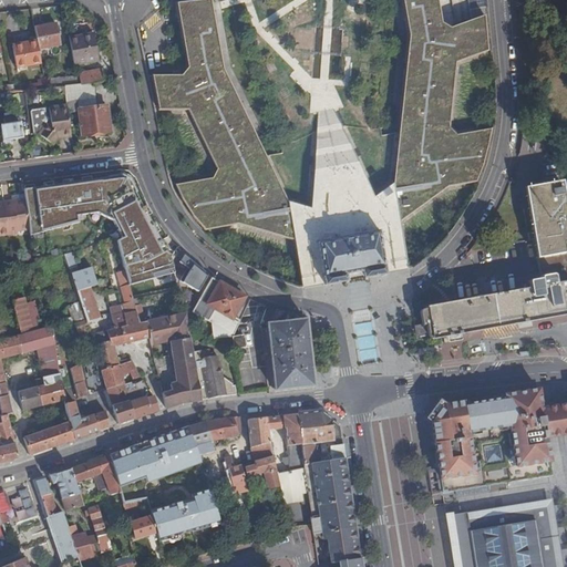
[(214,4),(213,0),(187,0),(178,1),(189,65),(182,73),(165,73),(151,73),(157,106),(187,107),(215,166),(210,175),(173,182),(178,194),(192,214),(203,226),(236,220),(291,239),(300,286),(310,285),(321,282),(344,279),(343,274),(347,272),(347,274),(347,275),(348,275),(348,276),(349,276),(349,277),(350,277),(351,277),(352,277),(353,277),(354,277),(354,276),(356,276),(356,275),(357,275),(357,274),(357,272),(357,271),(360,270),(361,277),(384,272),(394,271),(409,269),(398,222),(446,187),(475,182),(482,165),(491,129),(455,135),(450,125),(456,61),(491,51),(486,16),(463,23),(450,27),(441,21),(437,0),(403,0),(409,38),(393,184),(372,195),(333,109),(326,111),(317,112),(308,205),(285,202),(261,148),(224,66),(214,4)]
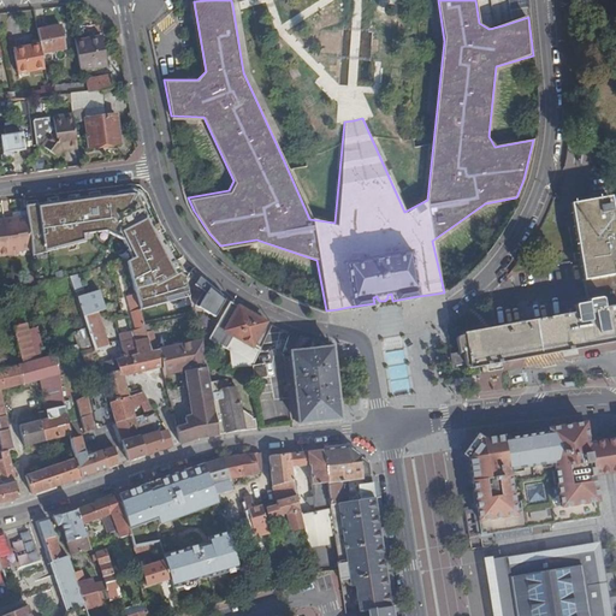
[(61,27),(37,31),(41,46),(43,63),(53,61),(53,52),(66,49),(61,27)]
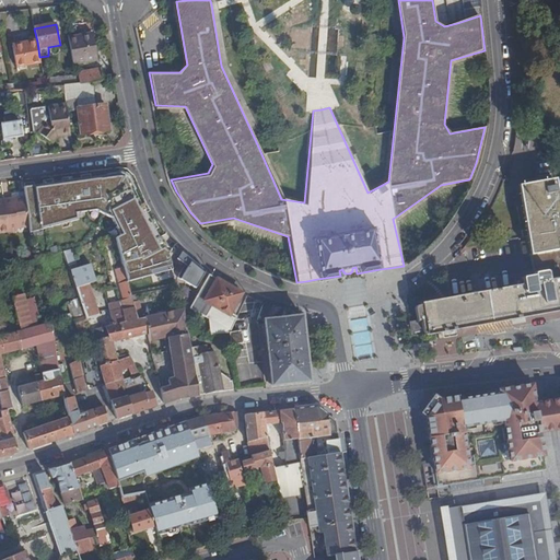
[(93,36),(69,41),(73,68),(97,63),(93,36)]
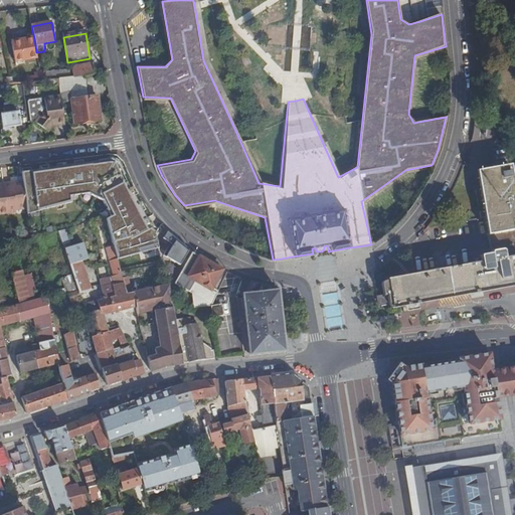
[(23,59),(37,57),(36,52),(34,38),(11,42),(14,61),(17,60),(23,59)]
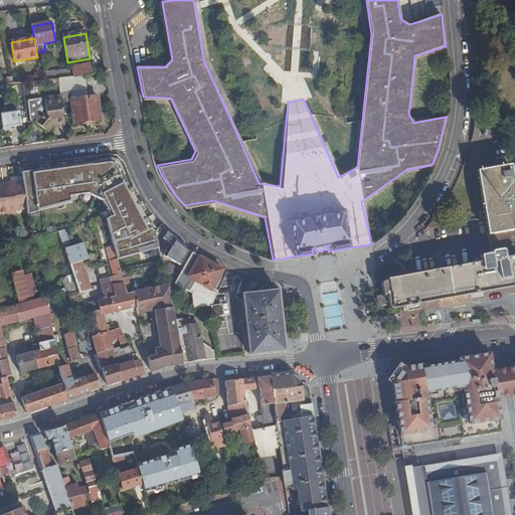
[(77,68),(79,80),(87,80),(95,77),(93,66),(77,68)]
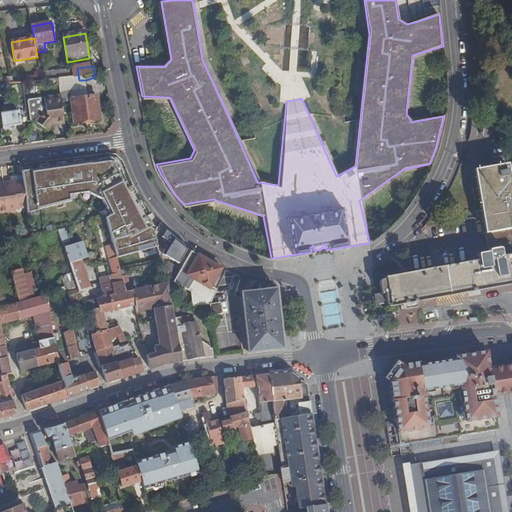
[(77,68),(68,69),(69,73),(70,81),(79,80),(77,68)]
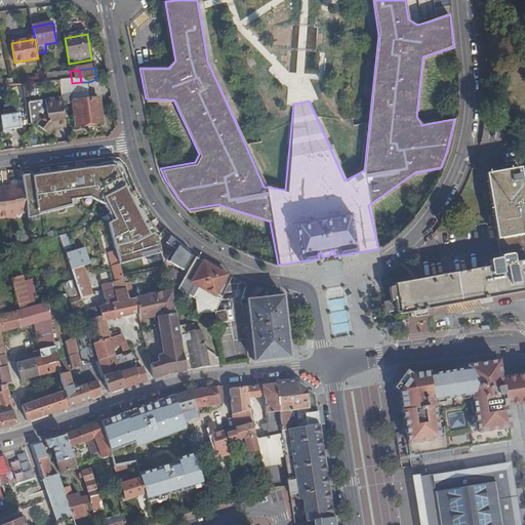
[(42,86),(40,72),(35,72),(35,76),(22,77),(23,82),(30,81),(31,87),(42,86)]
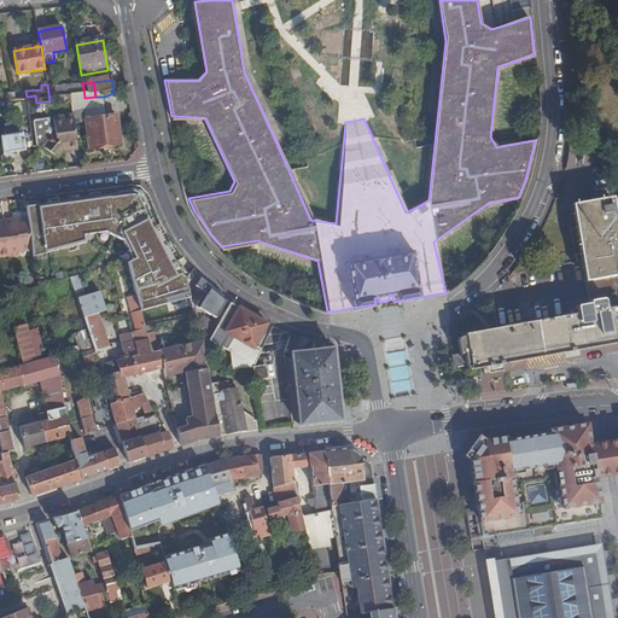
[(52,92),(53,100),(73,99),(85,98),(83,88),(52,92)]
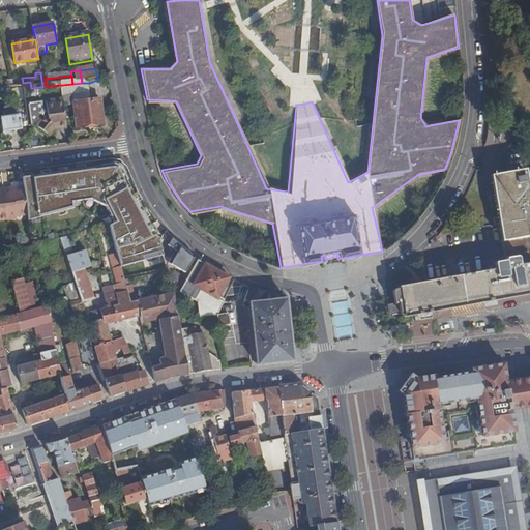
[(89,93),(89,83),(82,83),(72,84),(62,85),(63,96),(89,93)]
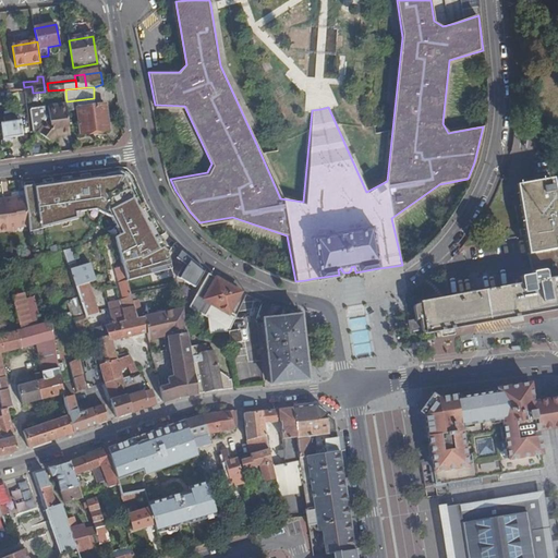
[(106,100),(79,105),(82,131),(110,126),(106,100)]
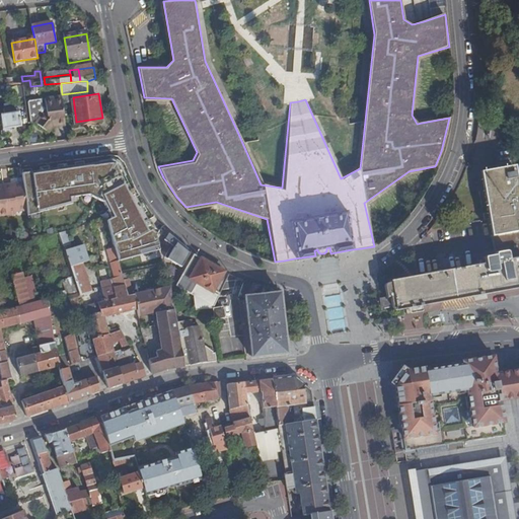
[(55,126),(67,124),(63,99),(48,102),(49,110),(45,112),(43,102),(26,104),(30,127),(36,127),(49,135),(55,126)]
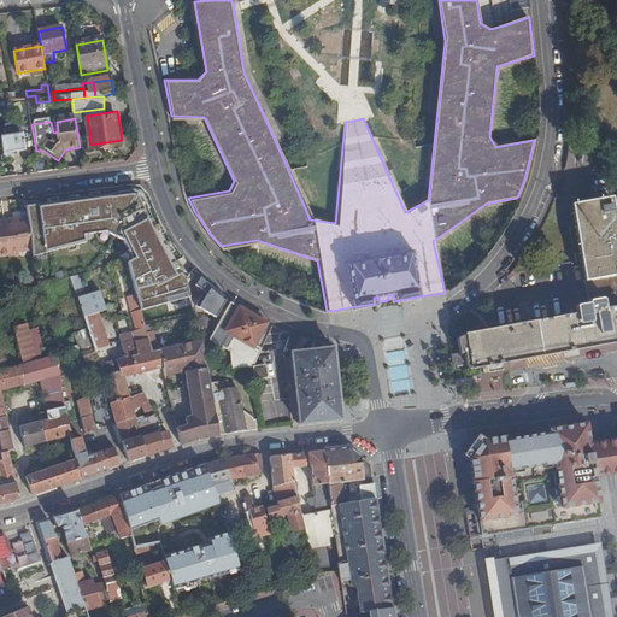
[(5,152),(25,150),(24,145),(29,145),(28,137),(23,137),(23,134),(16,134),(7,135),(4,136),(5,152)]
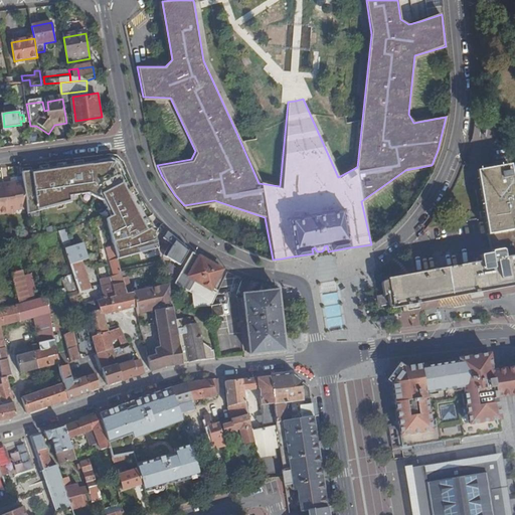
[(109,155),(21,169),(21,173),(22,180),(24,189),(24,193),(26,203),(27,212),(71,201),(70,194),(88,192),(103,200),(109,215),(104,217),(111,243),(115,258),(156,243),(151,225),(149,223),(120,164),(123,163),(119,155),(111,151),(109,151),(109,155)]
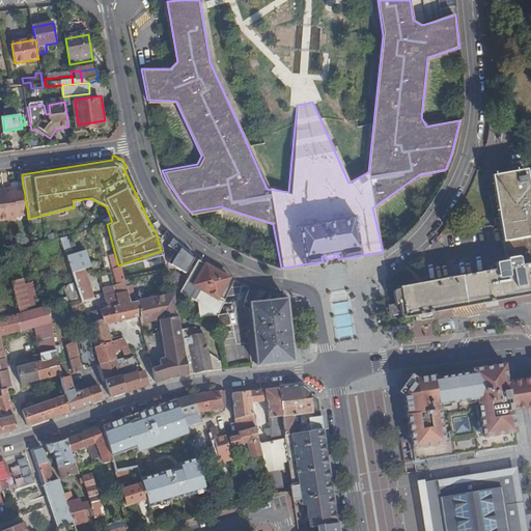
[(530,196),(529,185),(530,184),(530,178),(530,177),(529,176),(528,176),(526,168),(491,175),(499,222),(500,228),(502,241),(504,241),(529,236),(530,236),(530,238),(530,236),(530,196)]
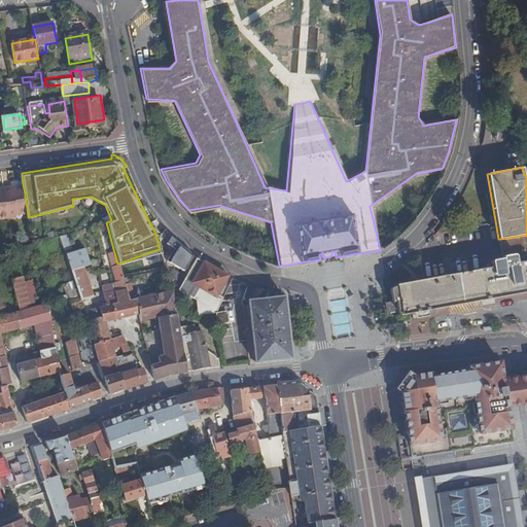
[(9,178),(11,186),(23,184),(22,177),(9,178)]
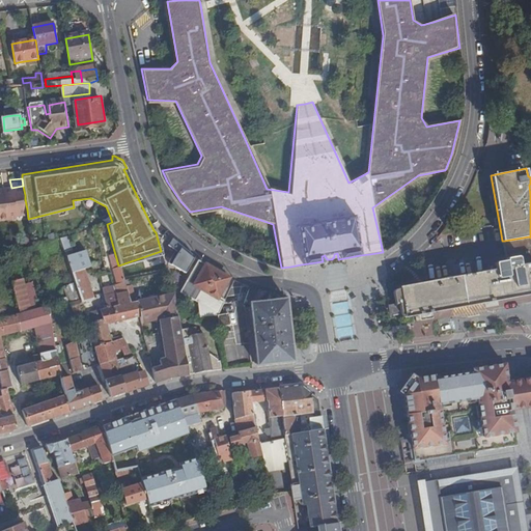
[(23,195),(25,195),(23,186),(11,188),(0,189),(0,216),(16,215),(16,212),(27,210),(25,199),(24,199),(23,195)]
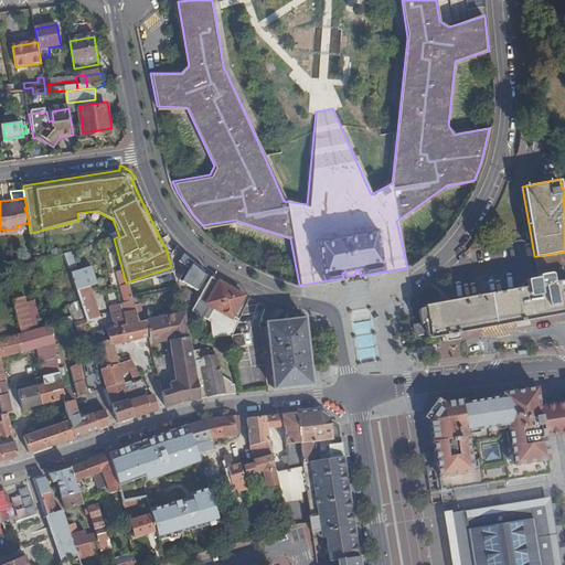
[(29,249),(19,252),(20,260),(30,259),(29,249)]
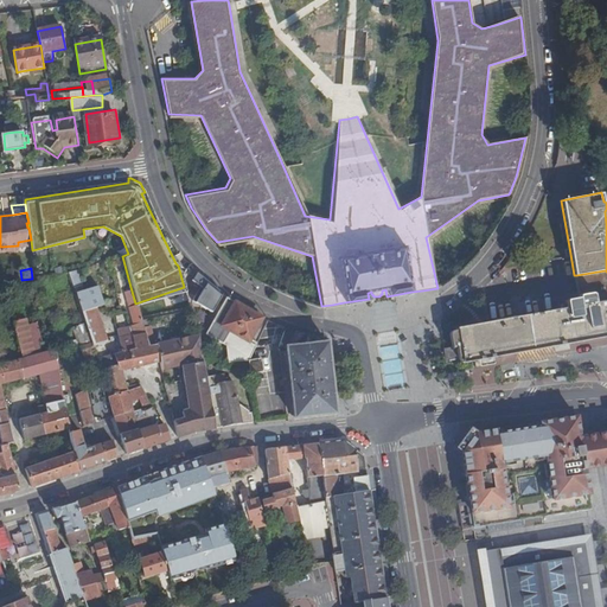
[(75,269),(66,272),(75,292),(83,289),(75,269)]
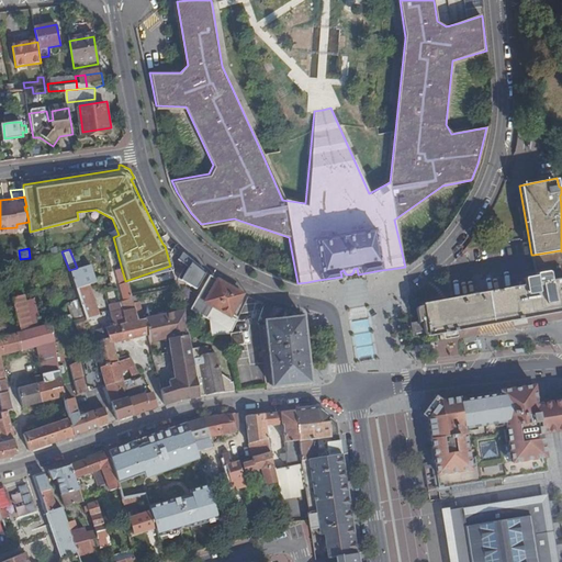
[(561,260),(560,250),(534,255),(537,272),(536,273),(535,273),(535,274),(535,276),(520,278),(521,284),(452,296),(419,303),(419,304),(415,305),(413,307),(416,322),(420,321),(422,328),(423,333),(424,334),(426,334),(427,335),(444,332),(447,332),(458,329),(523,317),(561,310),(561,260)]
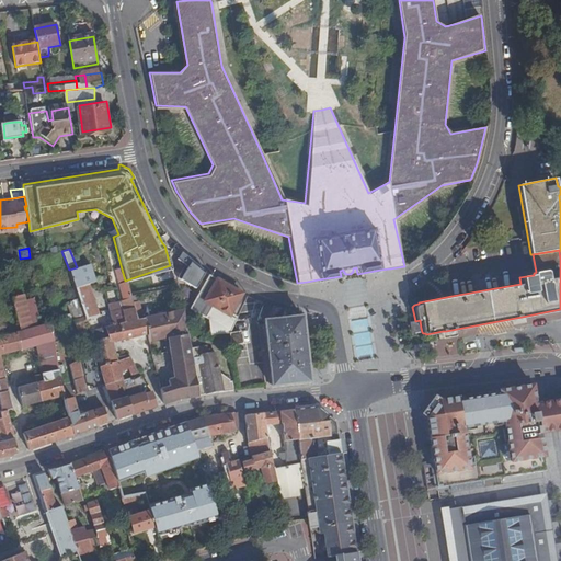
[(185,286),(189,289),(202,268),(189,256),(178,275),(189,282),(185,286)]
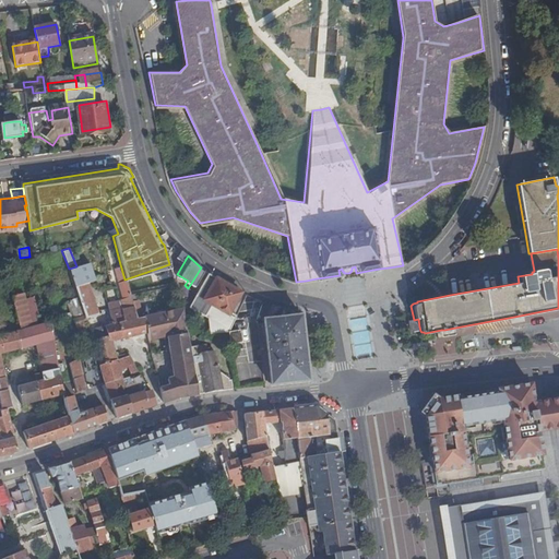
[(27,266),(35,264),(33,257),(23,259),(25,268),(27,266)]
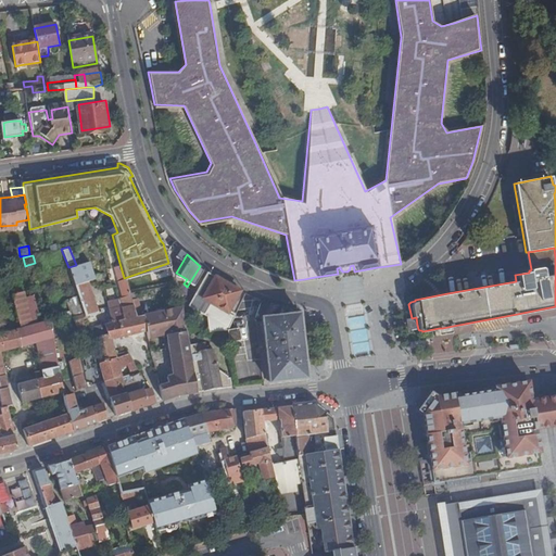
[(76,265),(68,267),(71,274),(79,299),(81,307),(83,310),(84,314),(96,311),(86,280),(89,279),(86,268),(84,262),(76,265)]
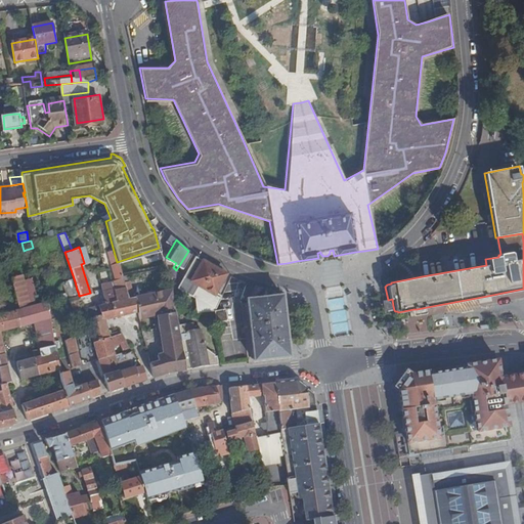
[(104,301),(108,315),(135,308),(132,295),(126,296),(121,274),(118,264),(117,262),(113,248),(107,250),(111,262),(110,262),(115,278),(110,279),(112,286),(100,289),(104,301)]
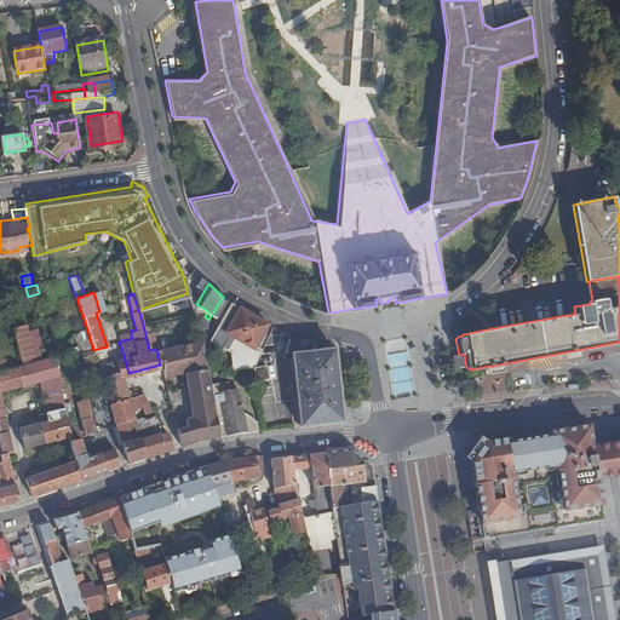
[(264,319),(229,300),(206,338),(227,350),(229,366),(250,362),(258,345),(252,343),(264,319)]
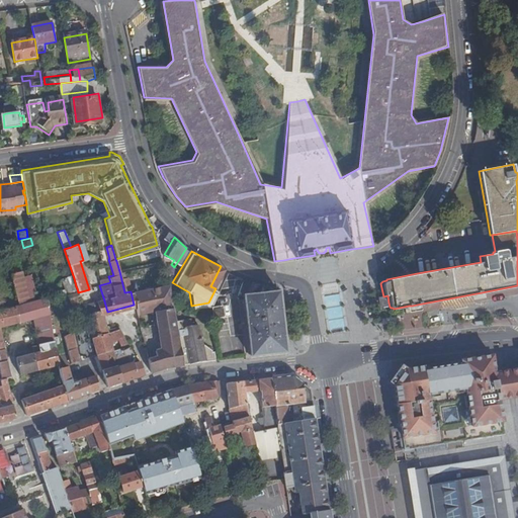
[(21,270),(10,273),(16,298),(27,296),(21,270)]
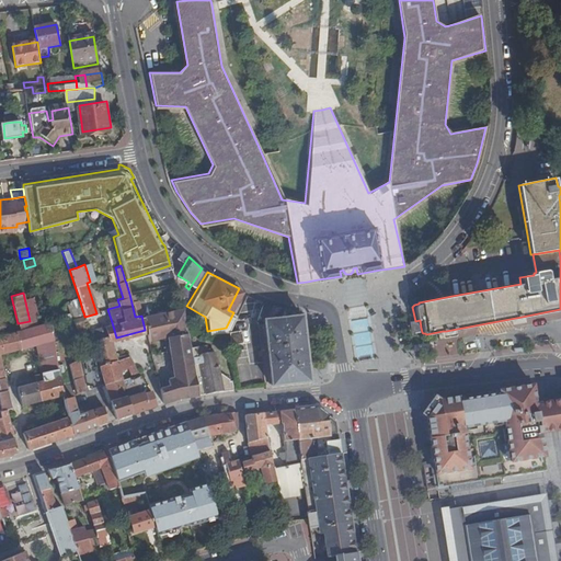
[(134,293),(129,294),(135,317),(141,316),(137,298),(135,298),(134,293)]
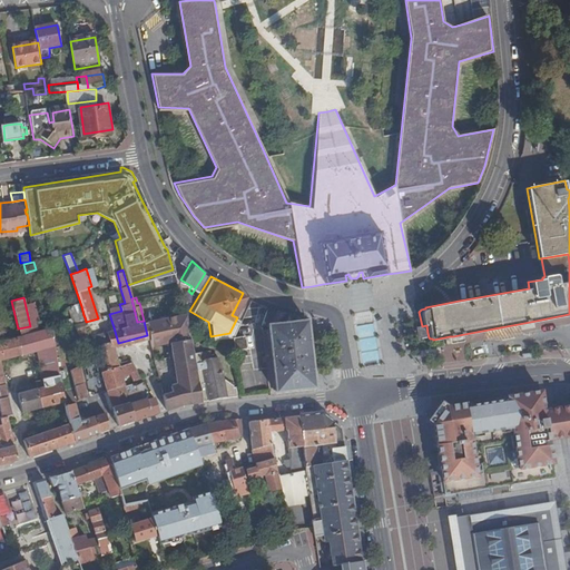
[(33,301),(26,303),(31,322),(38,320),(33,301)]
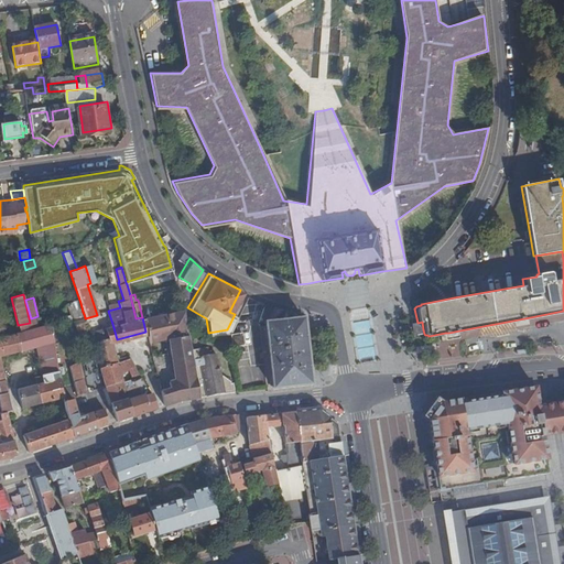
[(182,307),(142,317),(145,332),(148,338),(165,335),(170,334),(169,327),(184,324),(182,307)]
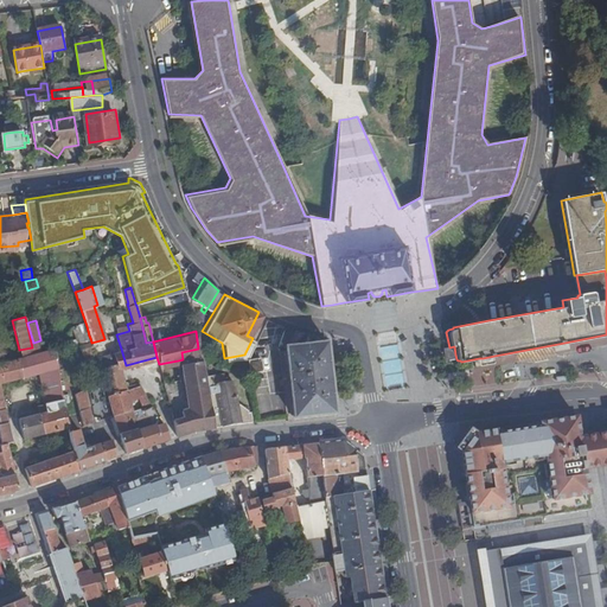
[(334,413),(326,342),(321,342),(321,340),(300,332),(295,331),(292,345),(286,346),(294,417),(334,413)]
